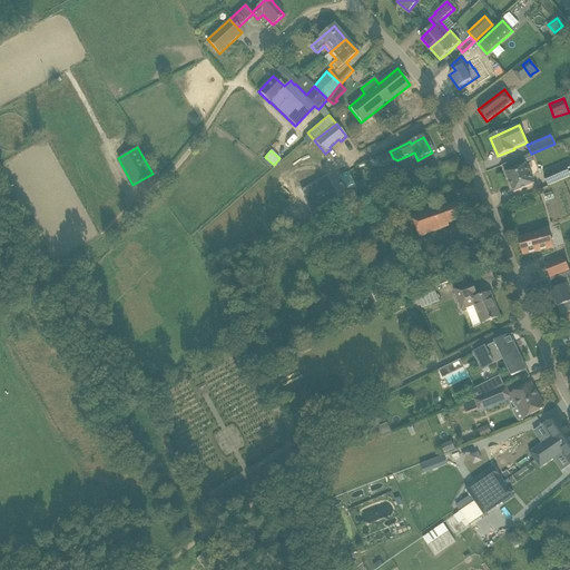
[(531,154),(520,159),(522,166),(526,164),(533,160),(531,154)]
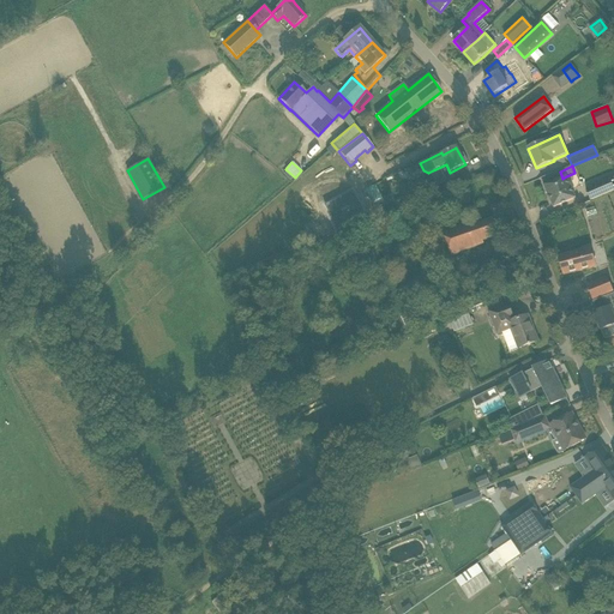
[(438,182),(441,191),(456,182),(452,175),(438,182)]
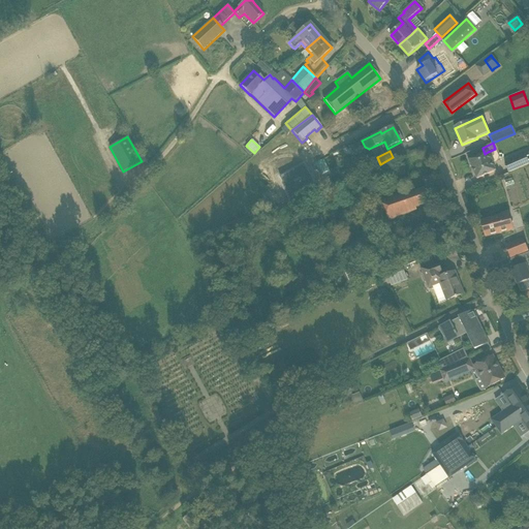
[(496,170),(488,152),(485,154),(478,156),(469,160),(470,162),(469,163),(471,166),(472,167),(477,179),(487,175),(496,170)]
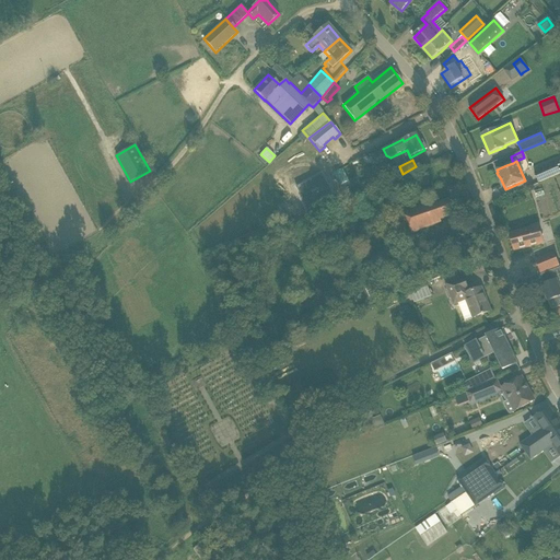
[(559,175),(556,164),(534,173),(538,184),(559,175)]
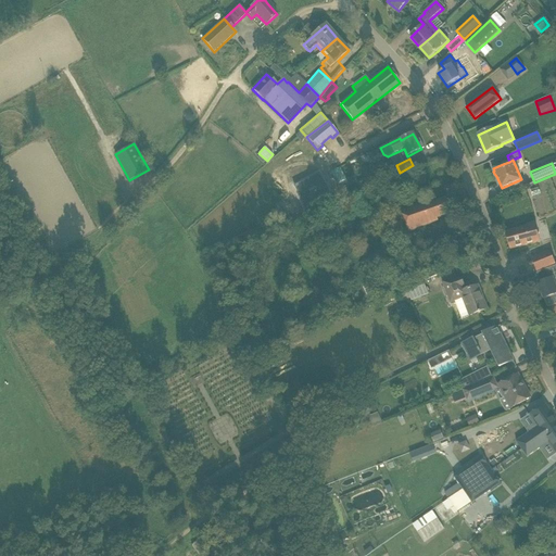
[(303,182),(294,187),(298,193),(297,193),(304,207),(329,194),(323,180),(321,180),(318,174),(311,178),(311,177),(302,181),(303,182)]
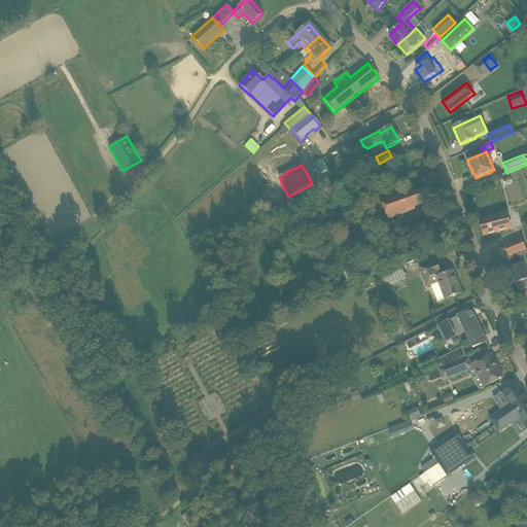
[(328,172),(320,176),(326,189),(342,181),(339,175),(336,169),(328,172)]
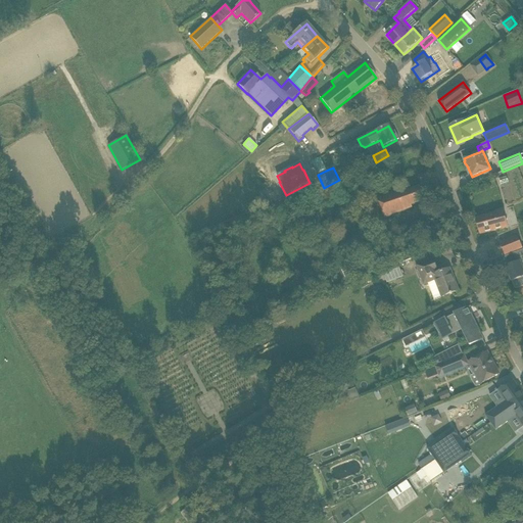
[(377,199),(384,218),(412,208),(412,205),(425,201),(420,187),(407,192),(406,189),(377,199)]
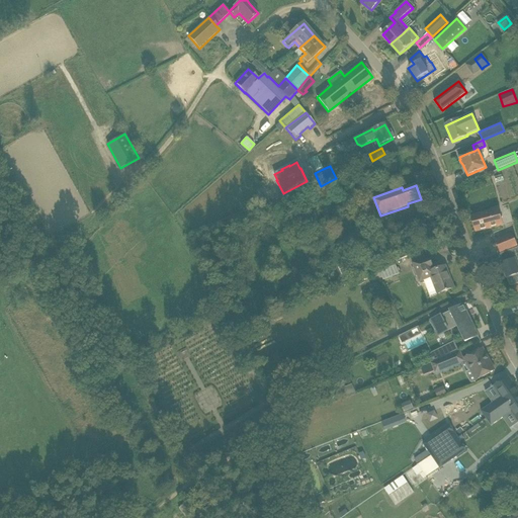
[(499,209),(471,217),(476,233),(503,225),(499,209)]
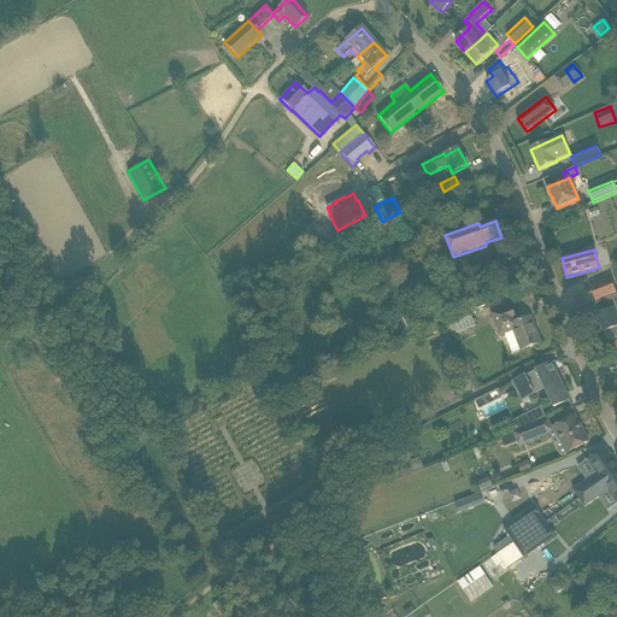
[(589,287),(595,303),(616,294),(610,278),(589,287)]
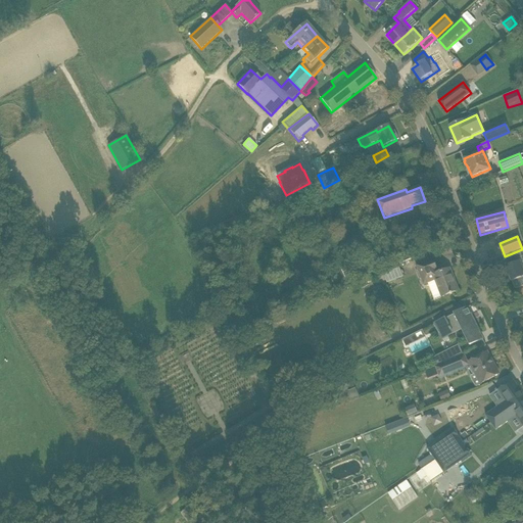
[(522,249),(505,257),(509,267),(507,268),(512,282),(515,289),(517,288),(522,285),(522,249)]
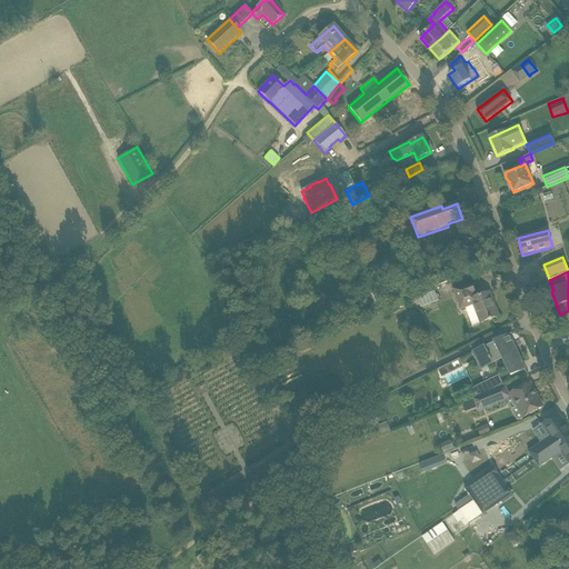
[(461,309),(473,305),(481,323),(498,317),(489,292),(476,298),(476,297),(477,296),(471,281),(453,288),(461,309)]
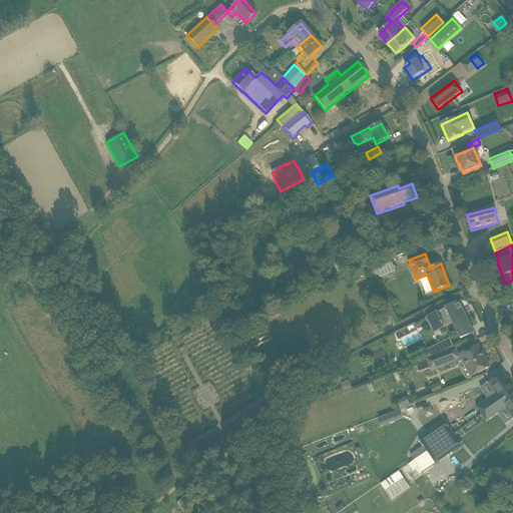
[(370,295),(374,304),(379,302),(374,293),(370,295)]
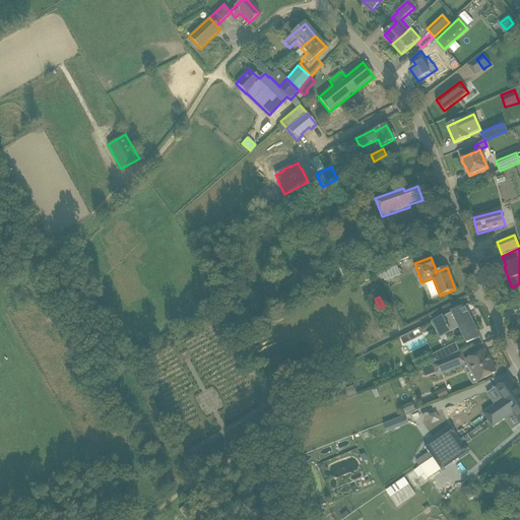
[(479,337),(468,313),(466,313),(464,309),(466,309),(464,306),(432,322),(440,337),(461,327),(462,330),(460,330),(463,337),(465,336),(468,343),(479,337)]
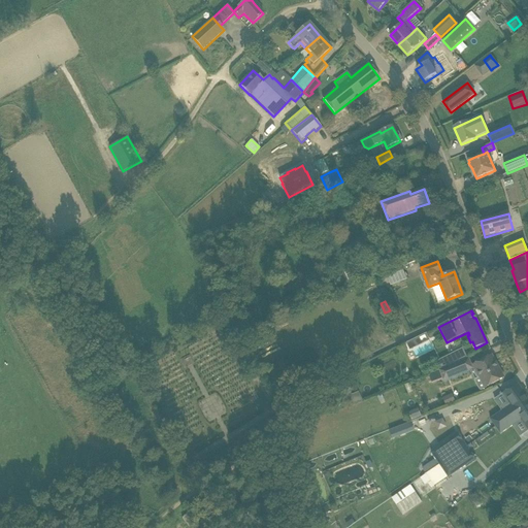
[(402,358),(416,352),(411,341),(398,347),(402,358)]
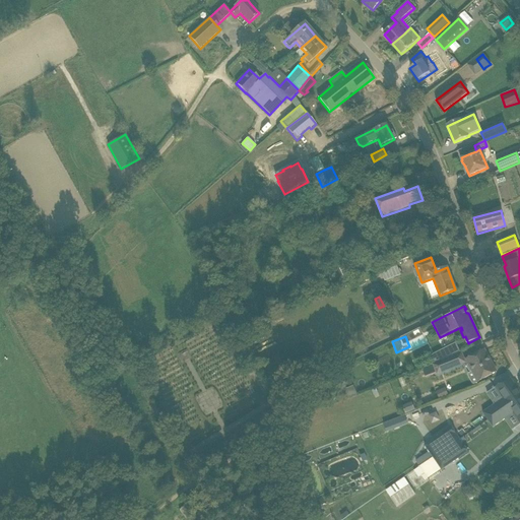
[(461,353),(456,342),(431,355),(435,364),(461,353)]
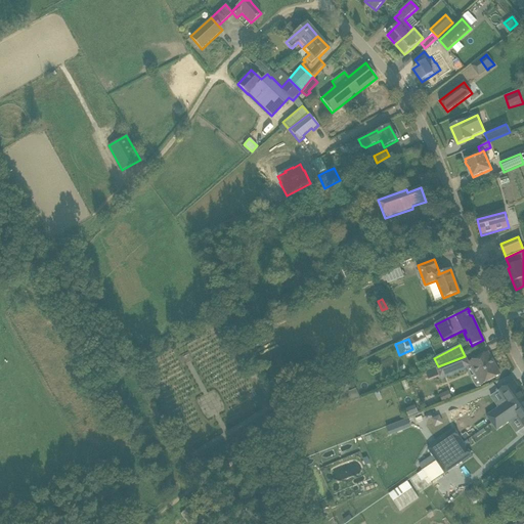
[(470,370),(472,375),(474,376),(472,377),(471,379),(476,388),(499,375),(488,353),(470,363),(472,365),(470,366),(471,368),(470,370)]
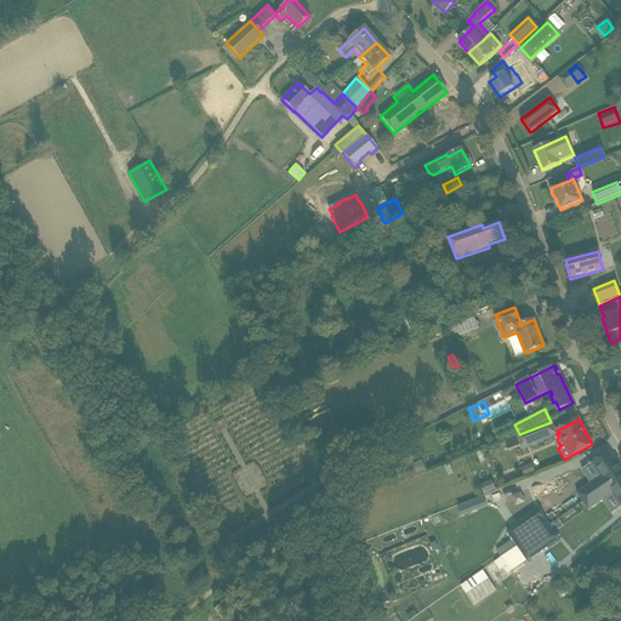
[(518,436),(523,446),(543,438),(540,427),(518,436)]
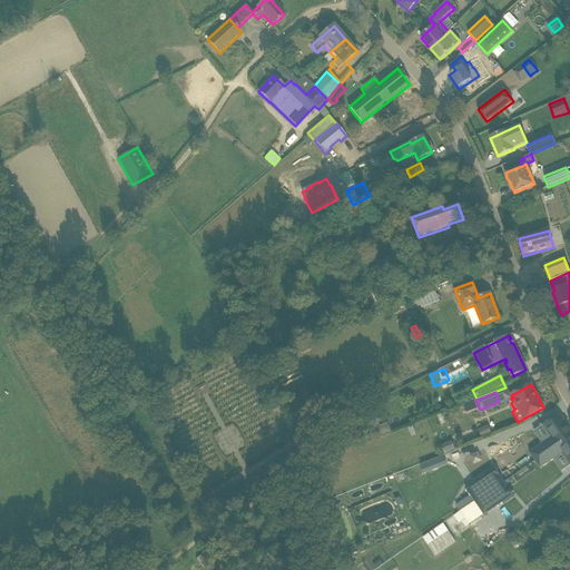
[(551,438),(529,453),(534,461),(569,435),(569,430),(559,414),(542,425),(551,438)]
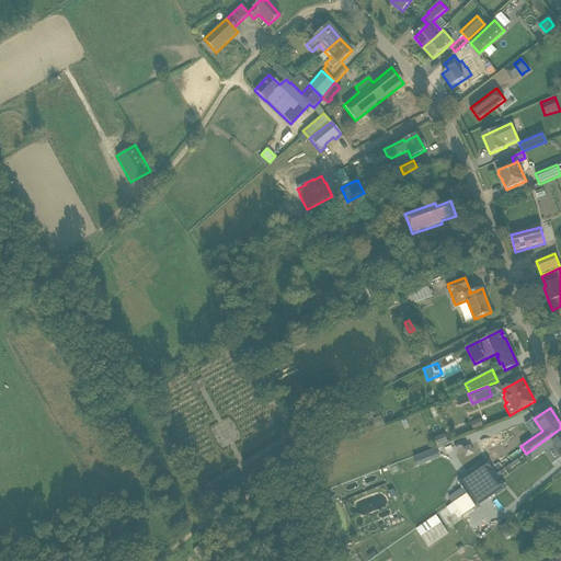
[(380,416),(369,422),(374,432),(385,426),(380,416)]
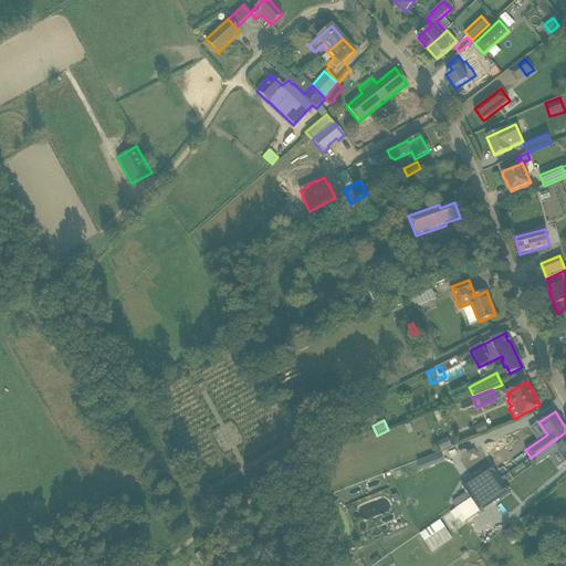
[(474,427),(478,436),(488,431),(484,422),(474,427)]
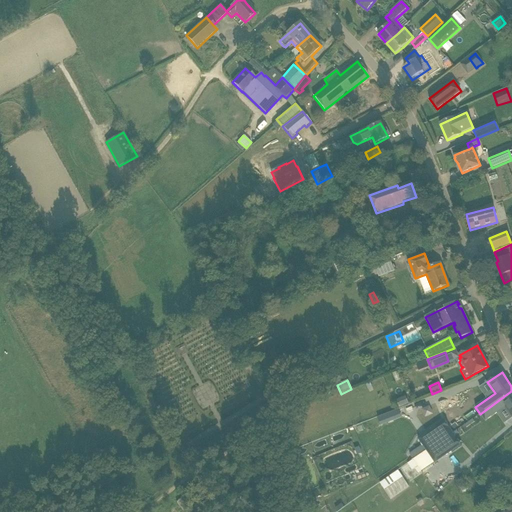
[(511,391),(480,414),(485,421),(505,407),(511,417),(511,391)]
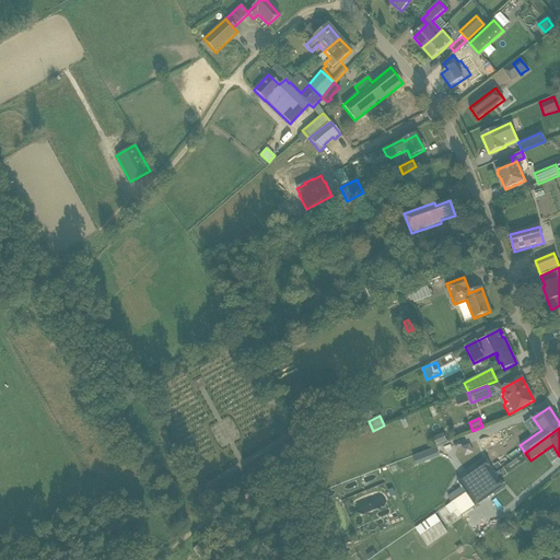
[(433,438),(436,446),(446,442),(443,433),(433,438)]
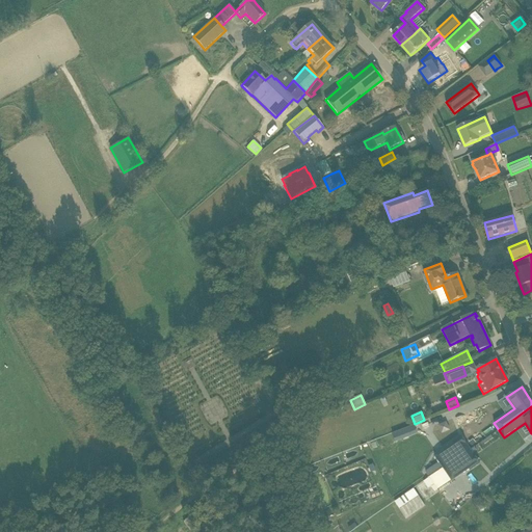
[(372,442),(384,475),(418,462),(405,429),(372,442)]
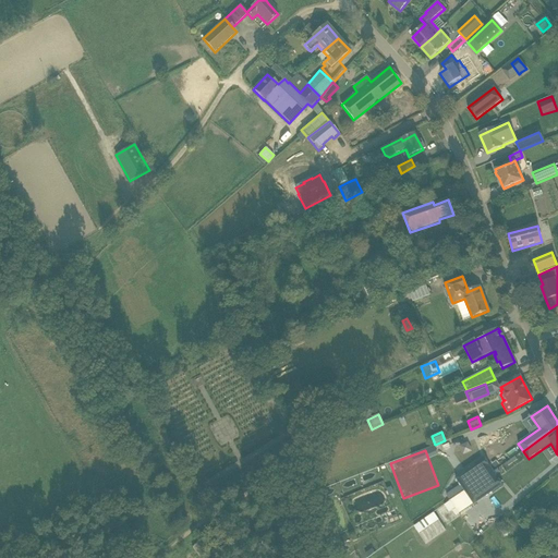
[(474,466),(456,478),(464,492),(494,472),(484,458),(473,464),(474,466)]
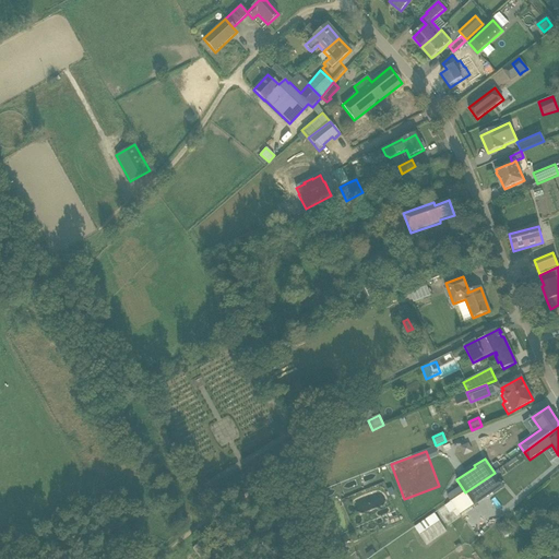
[(495,473),(465,492),(475,506),(492,494),(494,495),(504,487),(495,473)]
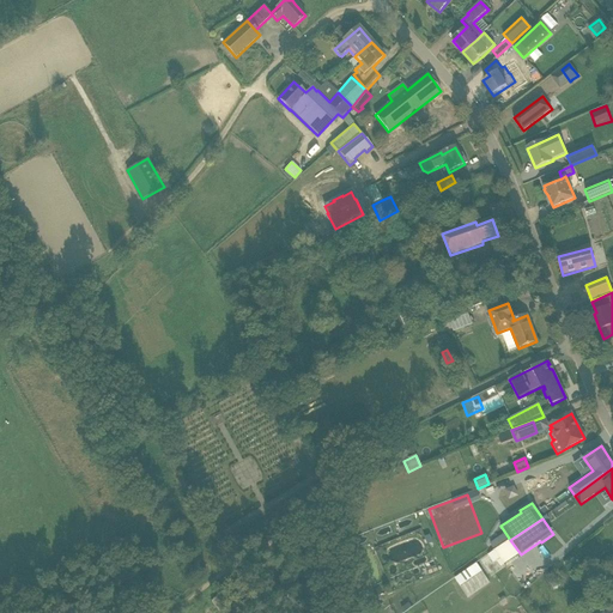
[(495,551),(489,556),(495,563),(497,562),(501,566),(504,565),(495,551)]
